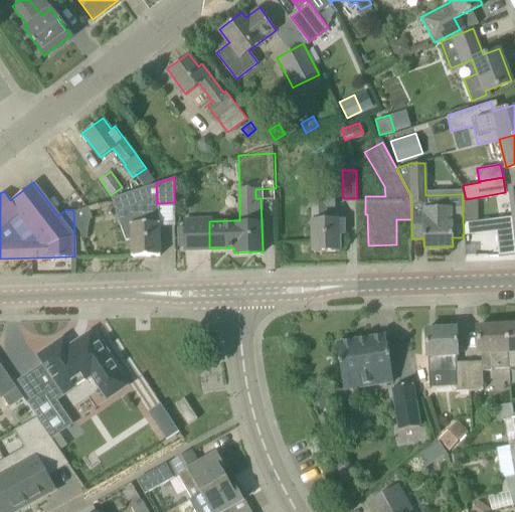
[(312,217),(311,217),(312,250),(339,249),(339,233),(344,232),(344,217),(326,217),(326,206),(335,206),(335,188),(311,188),(312,217)]
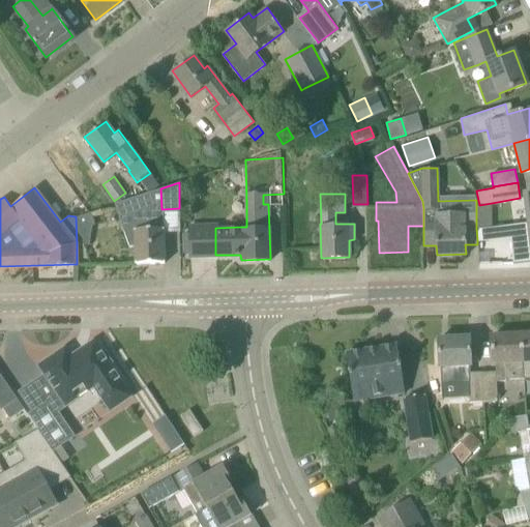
[(492,211),(492,203),(479,205),(476,206),(476,213),(492,211)]
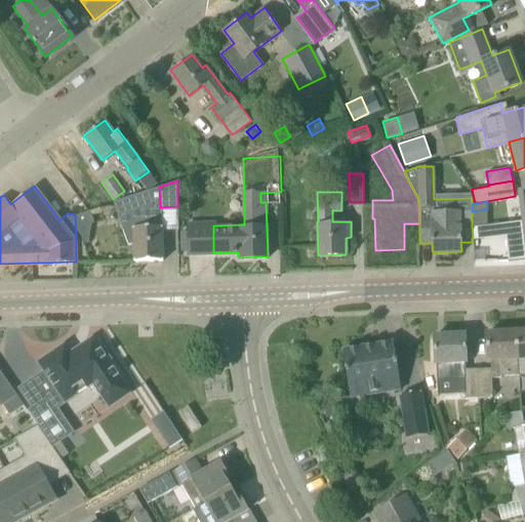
[(133,227),(133,259),(162,259),(162,226),(154,226),(153,207),(138,208),(138,227),(133,227)]
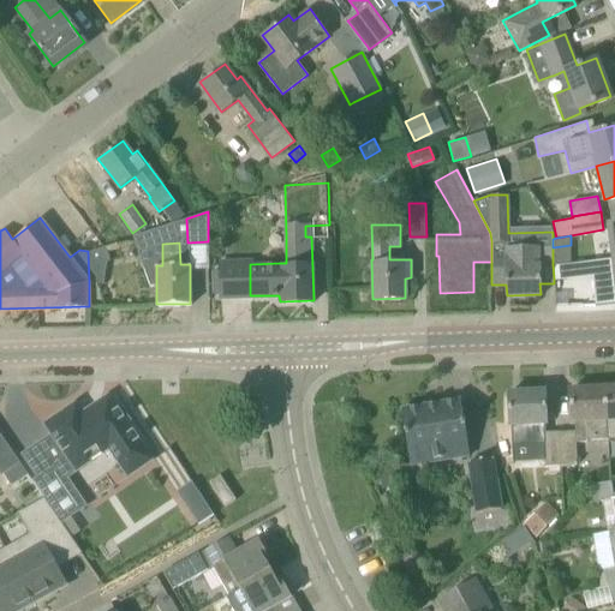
[(88,251),(89,282),(100,281),(99,258),(107,256),(103,245),(88,251)]
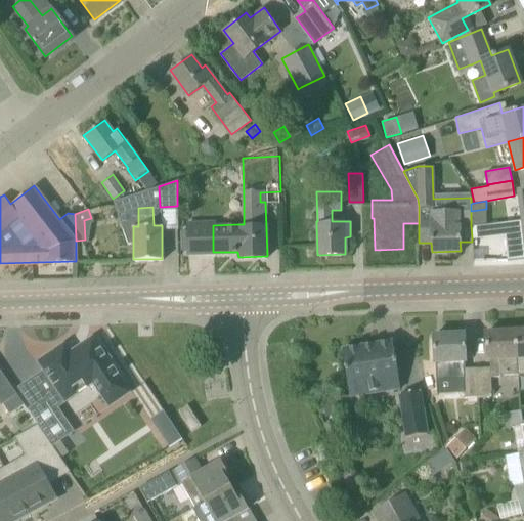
[(523,218),(522,219),(501,221),(505,235),(507,259),(523,256),(523,218)]
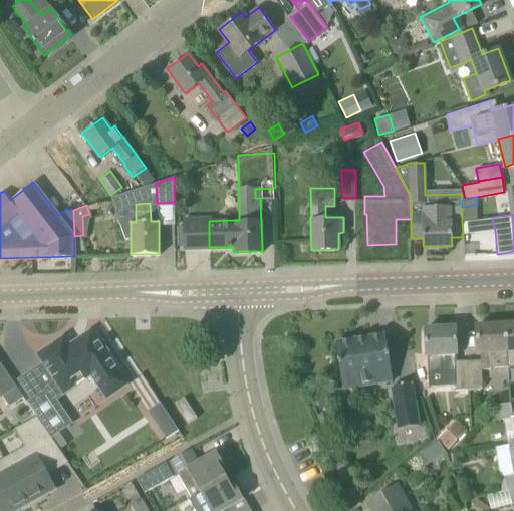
[(472,220),(462,221),(463,233),(464,233),(473,232),(472,220)]
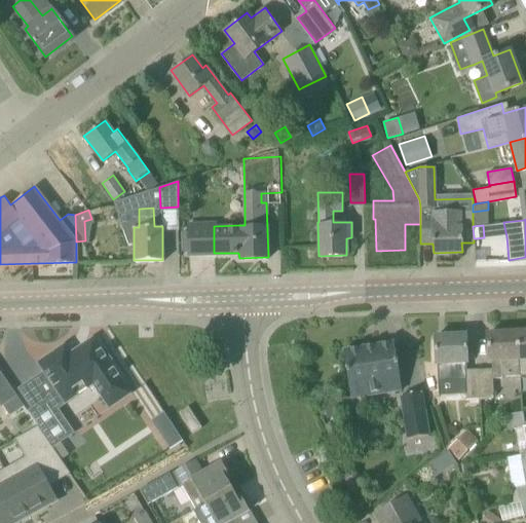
[(87,255),(82,241),(76,241),(76,255),(87,255)]
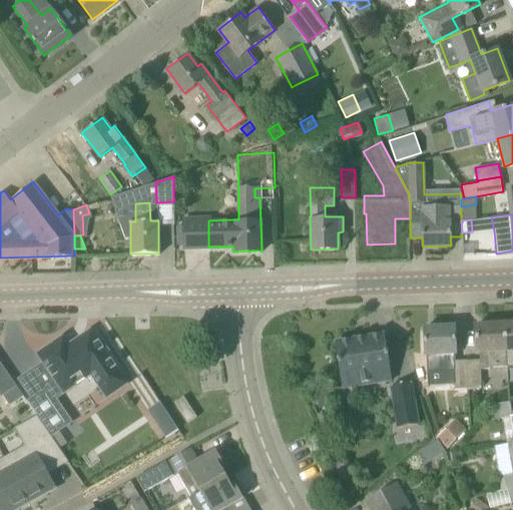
[(512,322),(504,323),(506,366),(512,365),(512,322)]
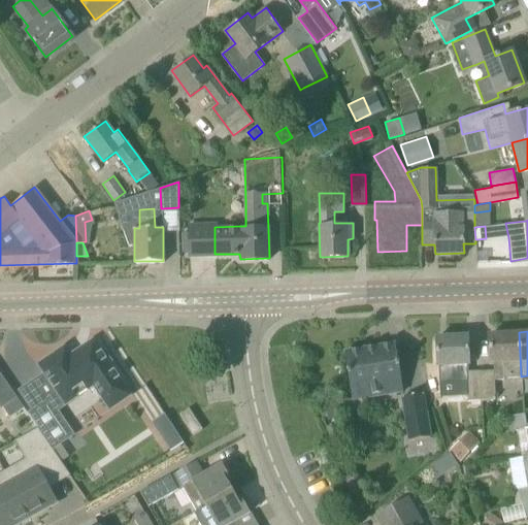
[(493,369),(481,369),(482,398),(495,398),(494,379),(503,379),(503,378),(521,376),(519,332),(489,333),(490,361),(493,360),(493,369)]
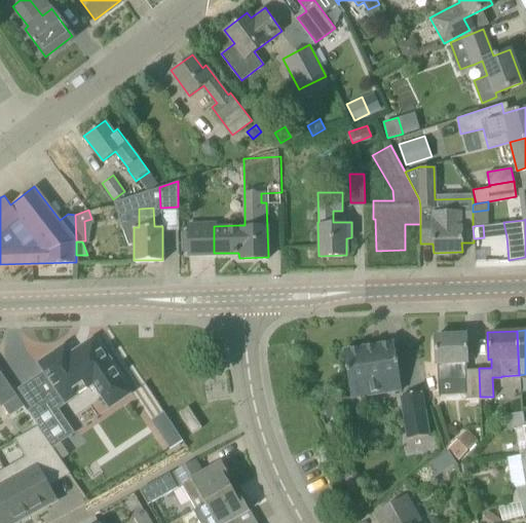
[(466,398),(480,397),(479,368),(467,369),(465,333),(435,335),(436,363),(438,363),(439,385),(465,384),(466,398)]
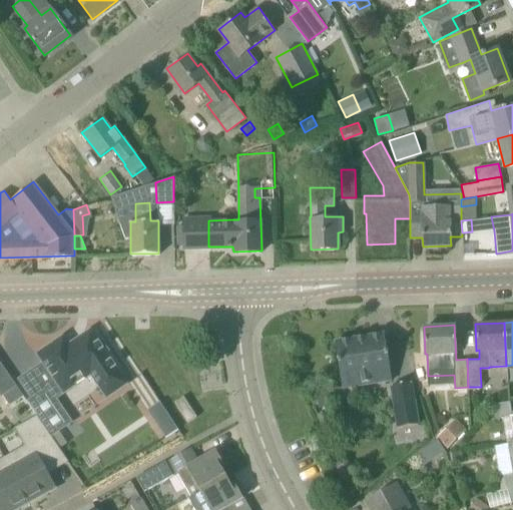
[(63,338),(62,336),(61,337),(53,342),(38,353),(44,362),(19,378),(33,397),(28,401),(37,414),(50,434),(70,420),(54,397),(78,381),(91,372),(95,380),(106,396),(125,383),(105,352),(108,350),(100,338),(97,340),(90,330),(68,344),(63,338)]
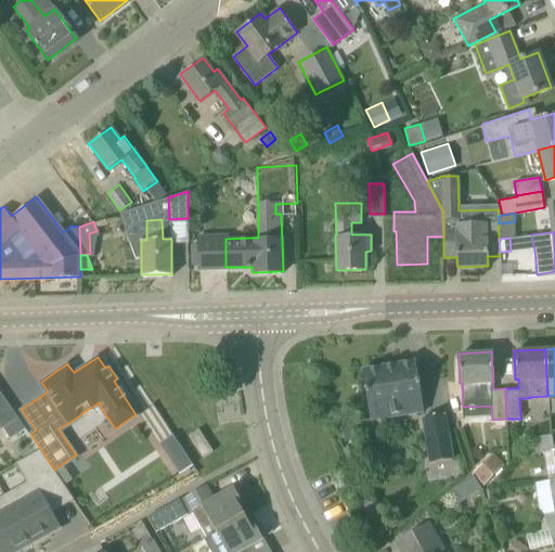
[(423,410),(418,382),(415,360),(362,369),(370,419),(423,410)]
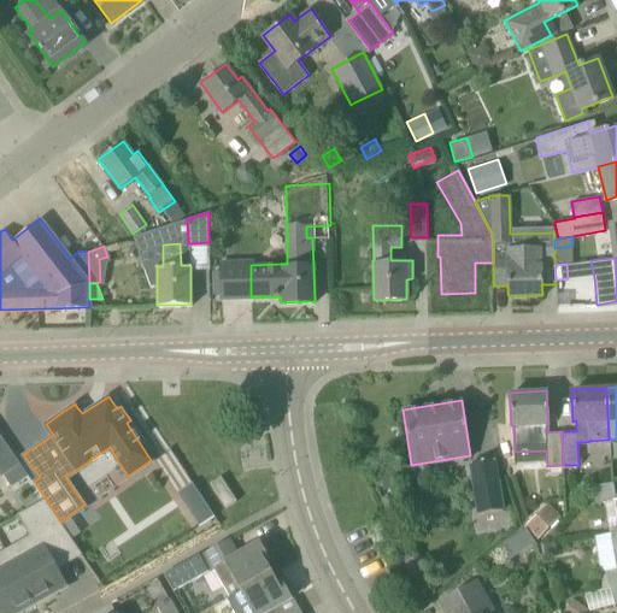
[(0,473),(1,475),(4,473),(19,461),(0,432),(0,473)]
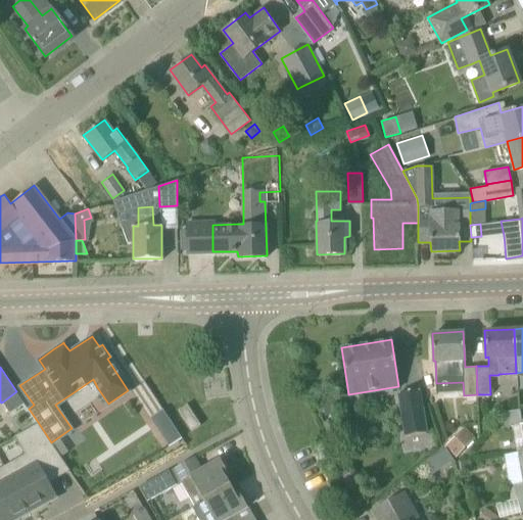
[(403,433),(427,430),(421,389),(398,392),(403,433)]
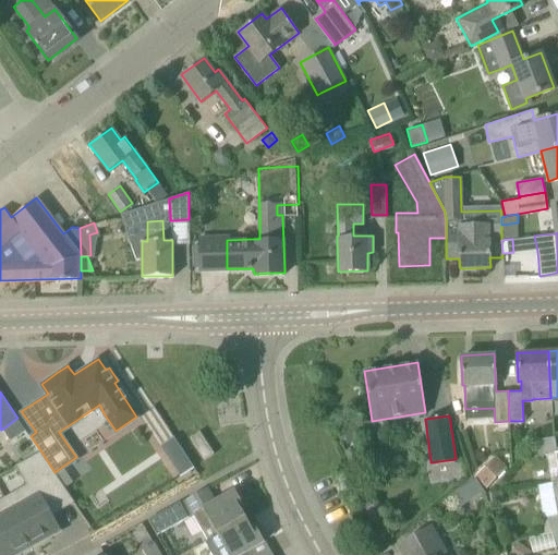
[(17,418),(3,429),(10,439),(25,430),(17,418)]
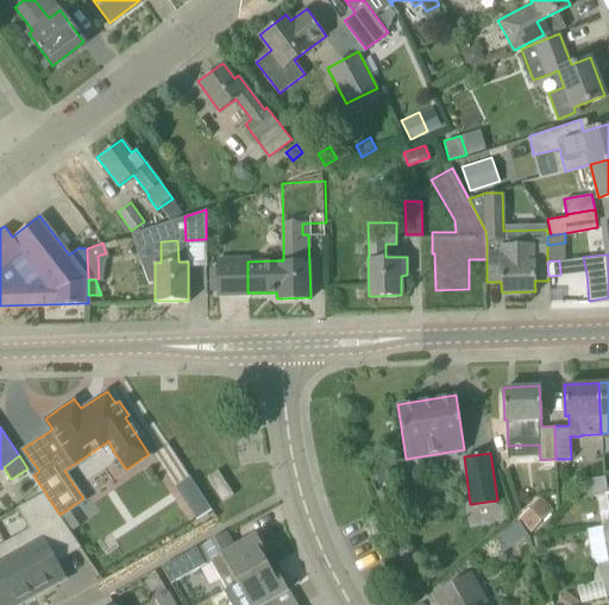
[(218,468),(207,476),(224,499),(233,492),(218,468)]
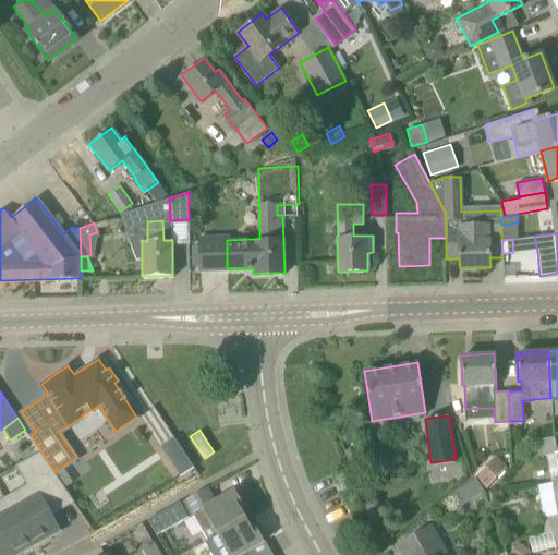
[(193,466),(173,435),(160,444),(180,474),(193,466)]
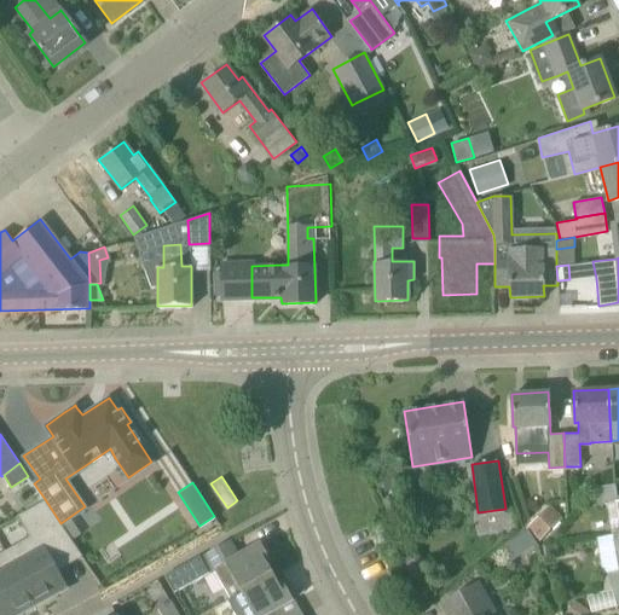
[(618,502),(618,497),(618,498),(615,483),(594,487),(597,504),(606,502),(618,500),(618,502)]
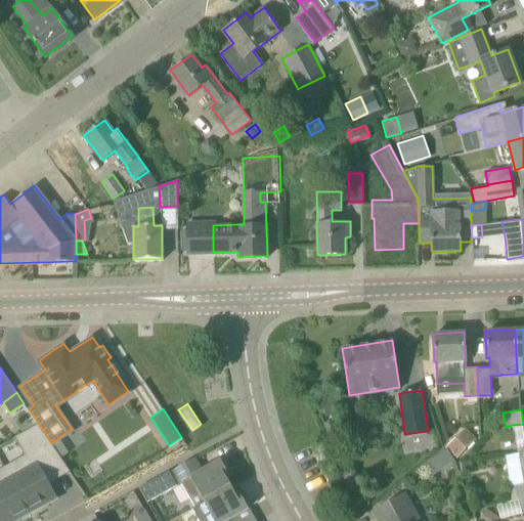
[(9,475),(30,512),(56,496),(45,476),(64,466),(69,471),(70,471),(51,443),(38,423),(14,435),(30,464),(9,475)]
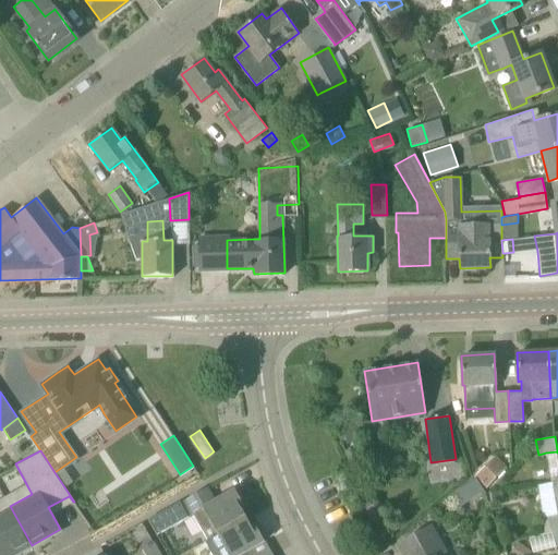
[(496,456),(475,474),(486,486),(507,467),(496,456)]
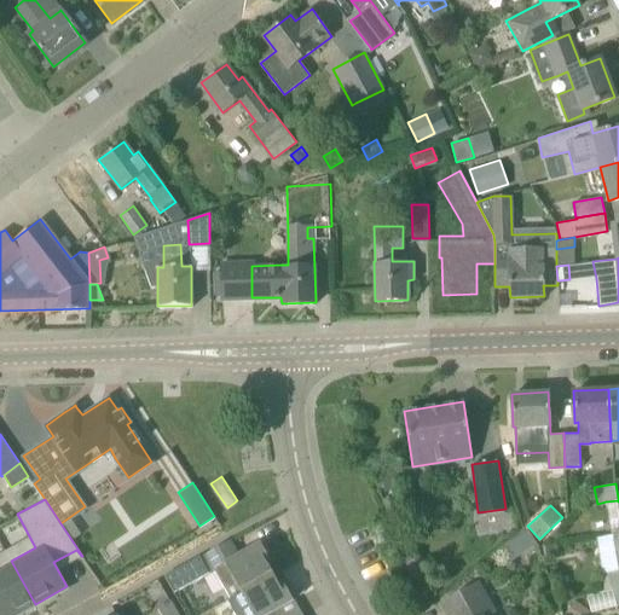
[(618,532),(612,534),(596,537),(601,573),(612,570),(618,568),(618,532)]
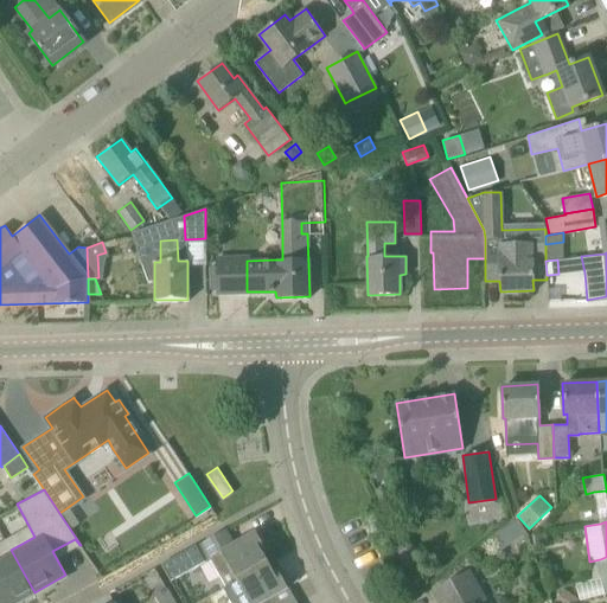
[(225,584),(270,559),(255,531),(235,543),(225,528),(200,543),(225,584)]
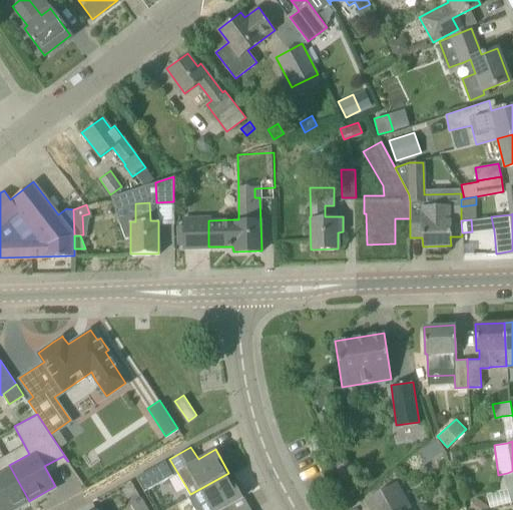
[(173,474),(165,460),(136,476),(144,490),(173,474)]
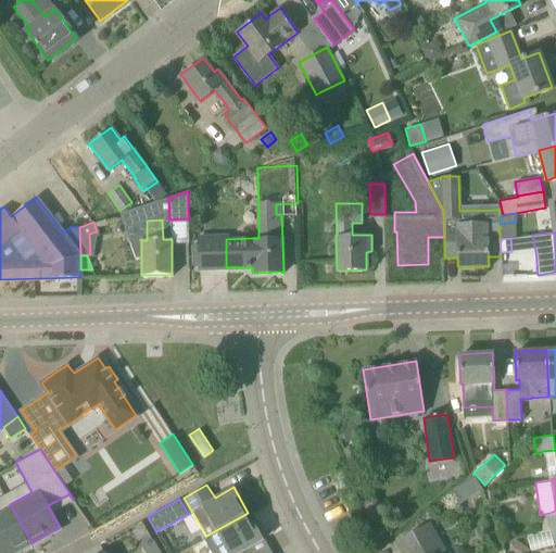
[(0,508),(0,552),(12,552),(32,543),(10,504),(0,508)]
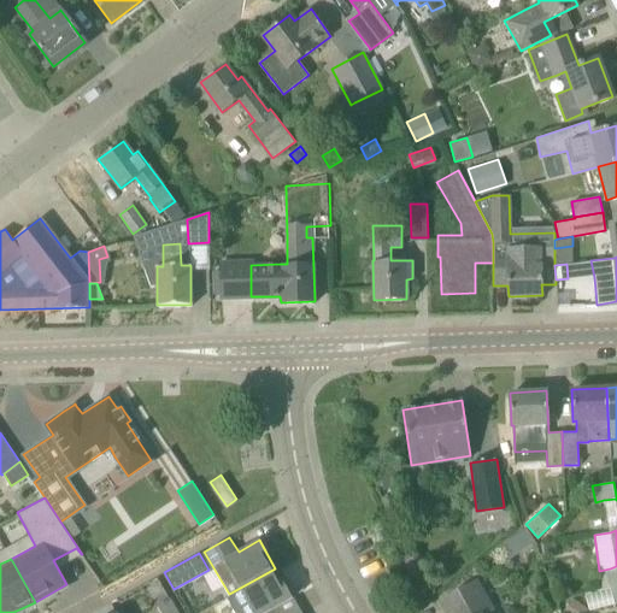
[(272,612),(271,609),(292,597),(275,569),(229,594),(230,595),(227,597),(235,612),(236,612),(240,612),(272,612)]
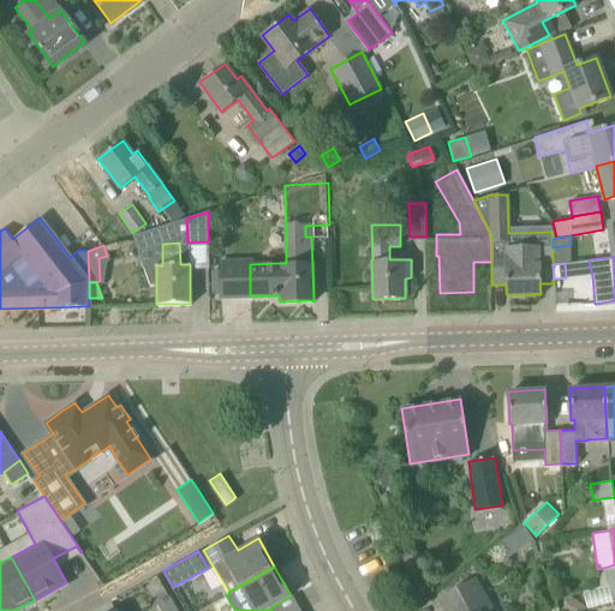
[(475,577),(458,586),(437,598),(445,610),(483,610),(491,606),(475,577)]
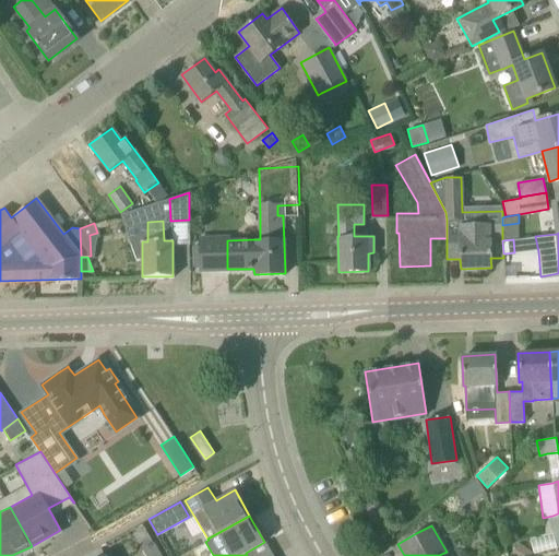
[(154,542),(142,548),(145,555),(162,555),(163,555),(154,542)]
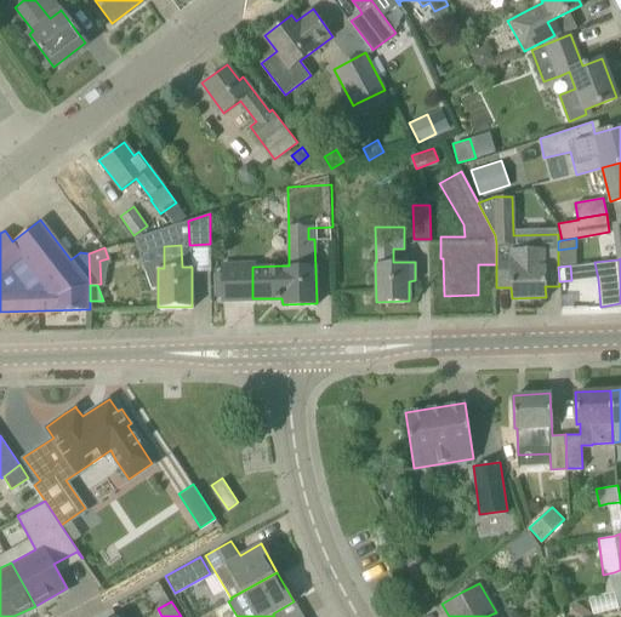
[(587,616),(592,612),(576,601),(567,616),(568,616),(587,616)]
